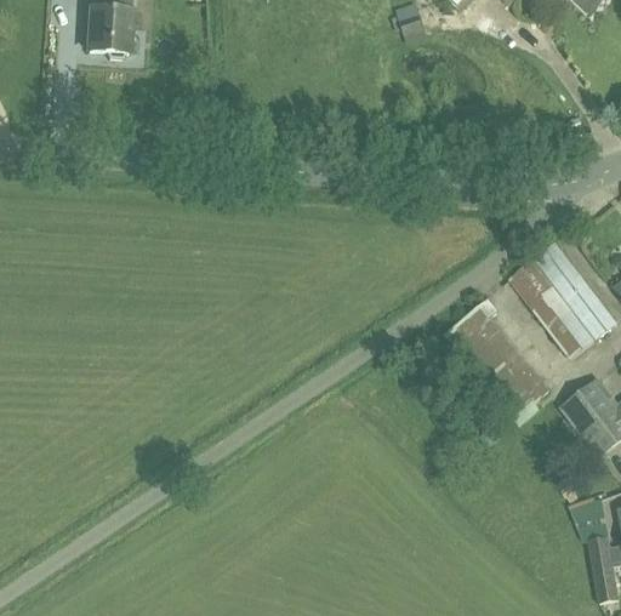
[(91,0),(89,51),(107,51),(109,57),(123,58),(125,52),(129,52),(131,0),(91,0)]
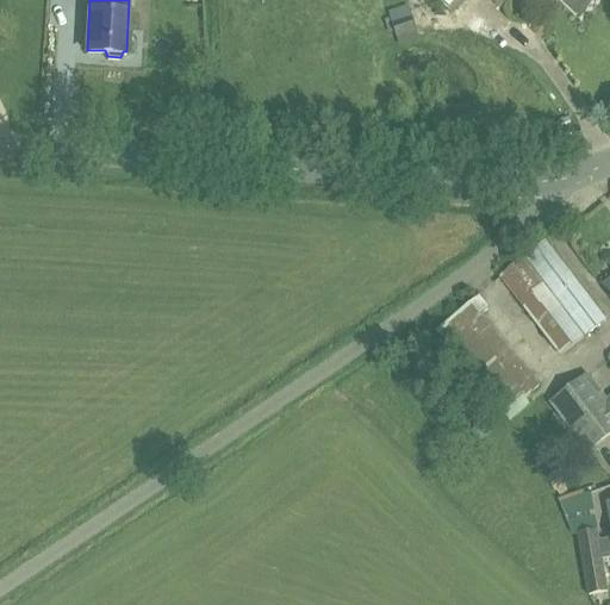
[(388,6),(397,32),(419,24),(410,0),(406,0),(388,6)]
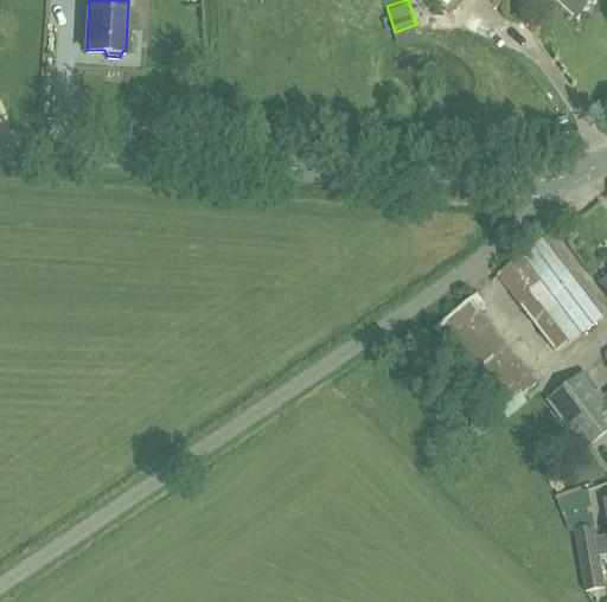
[(566,0),(579,13),(590,0),(566,0)]
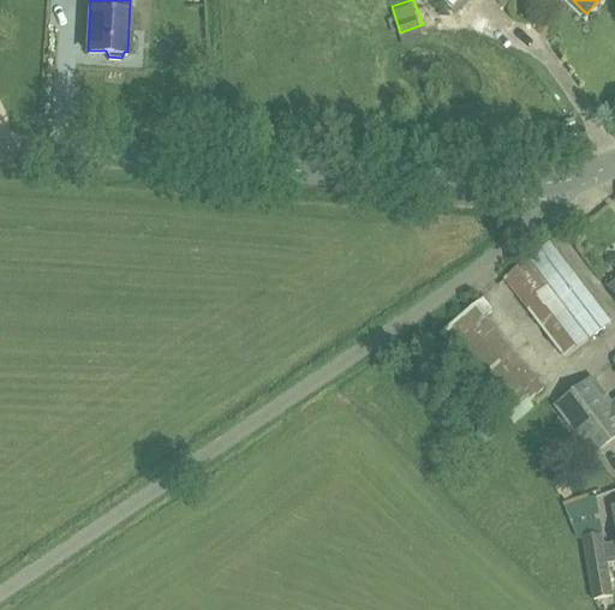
[(566,354),(610,321),(549,239),(506,276),(566,354)]
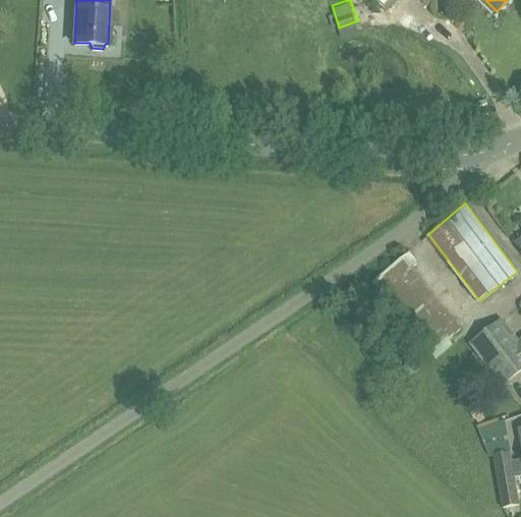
[(430,348),(457,327),(408,266),(416,259),(409,249),(373,279),(430,348)]
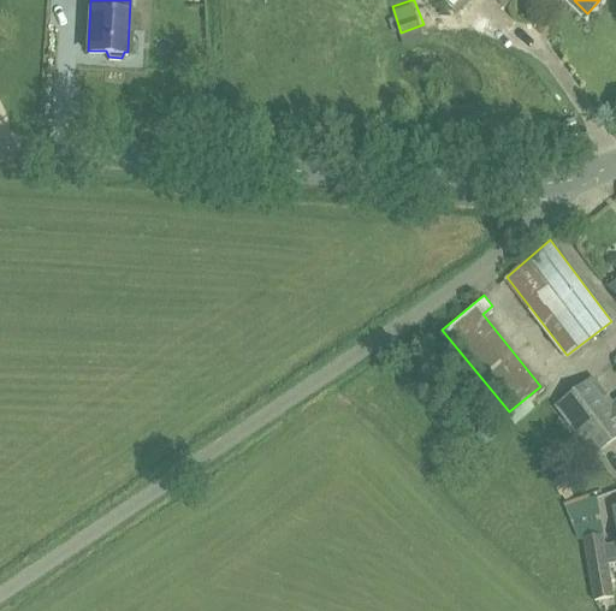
[(615,397),(614,399),(594,374),(557,403),(594,451),(615,433),(615,397)]
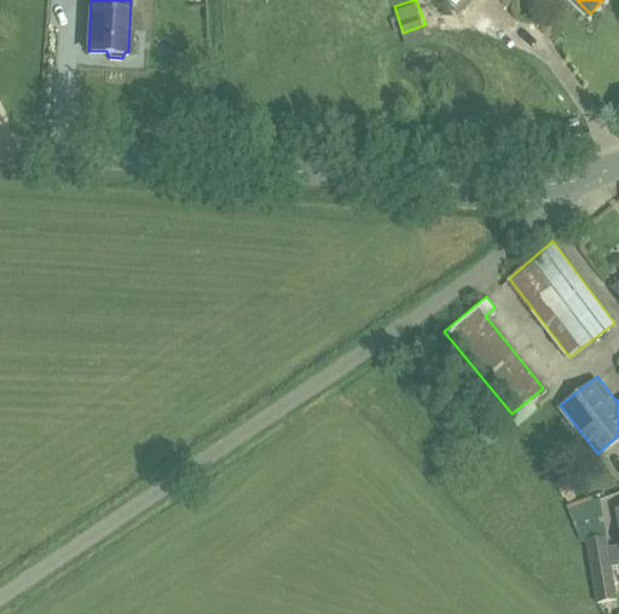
[(618,507),(617,508),(618,519),(618,543),(608,545),(606,536),(586,538),(597,600),(617,597),(611,563),(618,562),(618,507)]
